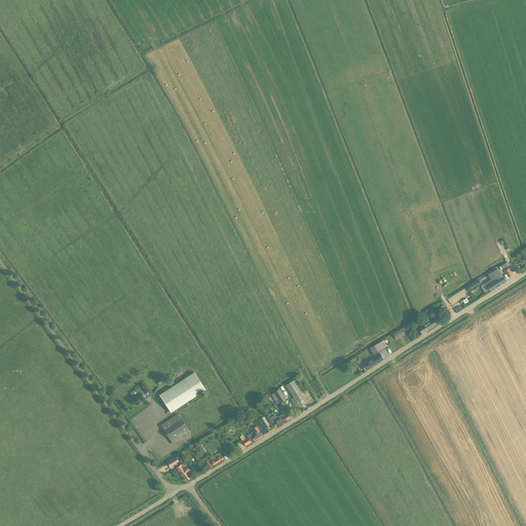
[(514,274),(510,268),(504,271),(509,277),(514,274)]
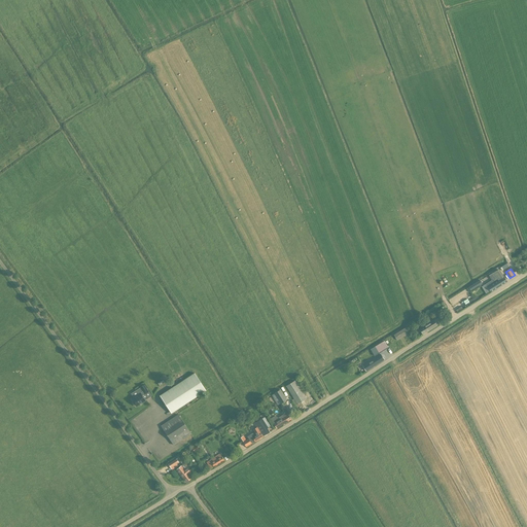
[(486,284),(491,291),(506,281),(504,277),(503,278),(498,270),(489,276),(492,280),(486,284)]
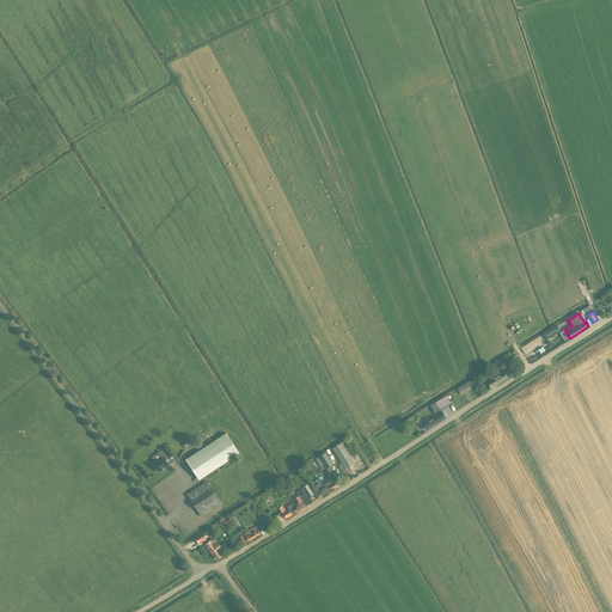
[(545,338),(560,329),(557,325),(543,335),(545,338)]
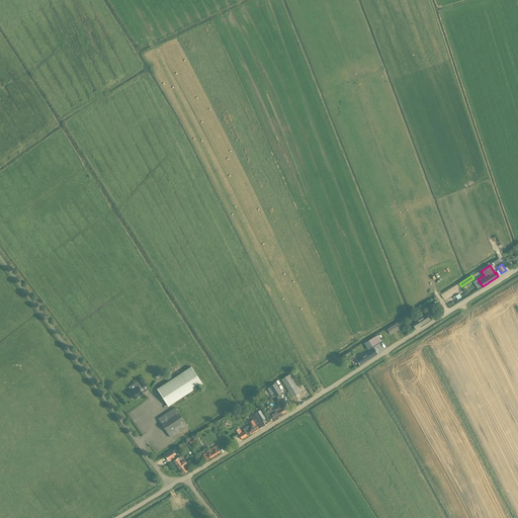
[(458,284),(441,294),(444,299),(461,289),(458,284)]
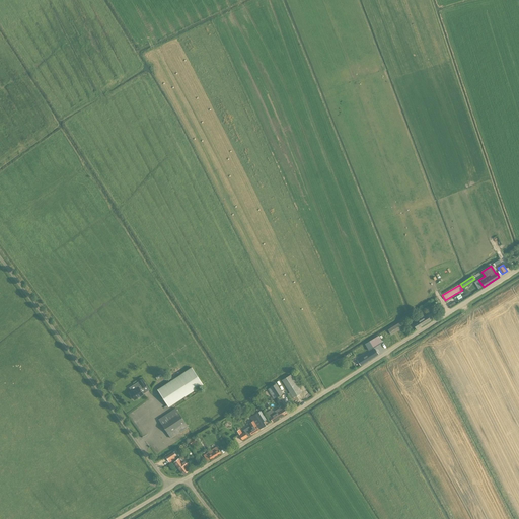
[(423,314),(418,317),(420,320),(418,321),(414,324),(416,328),(420,326),(427,322),(430,320),(433,318),(430,314),(425,317),(423,314)]
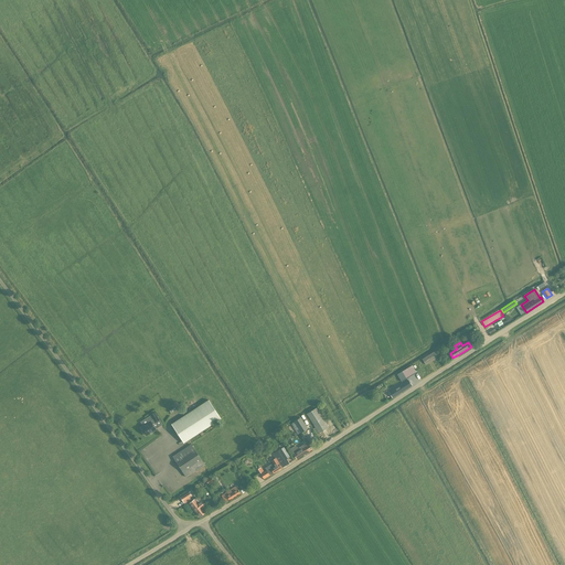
[(436,350),(423,359),(426,365),(439,356),(436,350)]
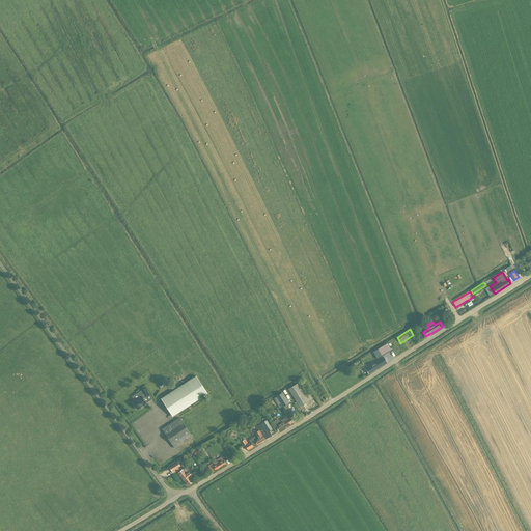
[(387,343),(373,352),(376,358),(391,350),(387,343)]
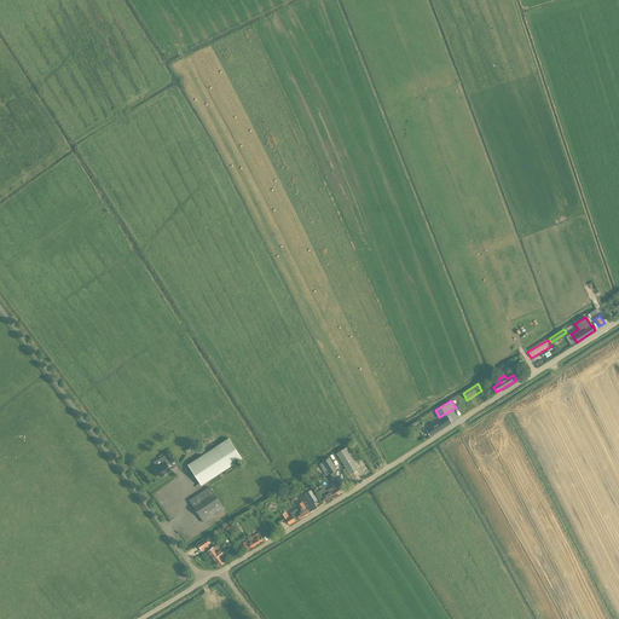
[(447,417),(427,429),(431,435),(451,422),(447,417)]
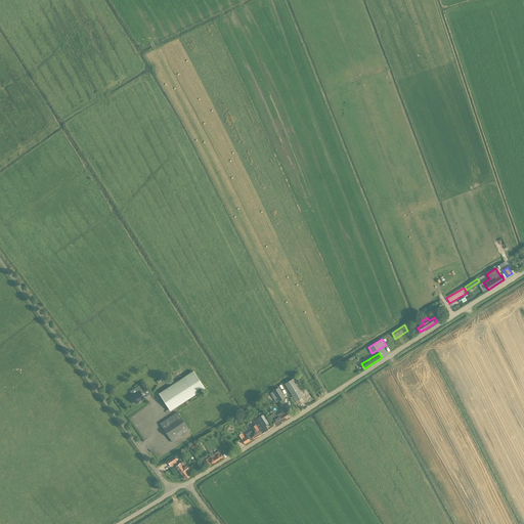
[(170,411),(205,390),(193,373),(159,394),(170,411)]
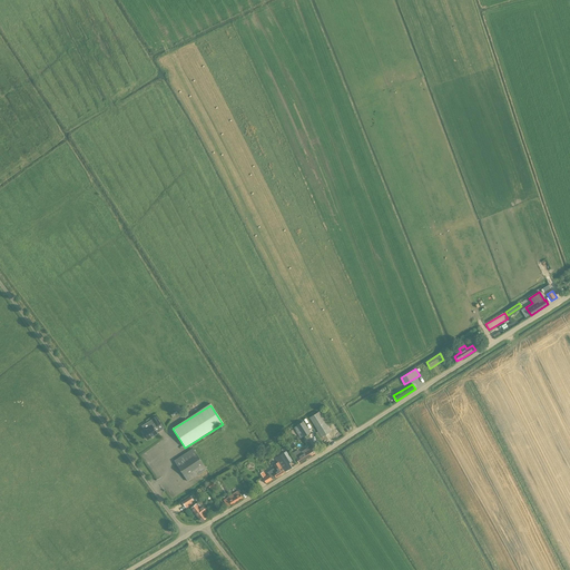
[(310,418),(318,431),(315,433),(320,439),(322,436),(332,431),(320,411),(310,418)]
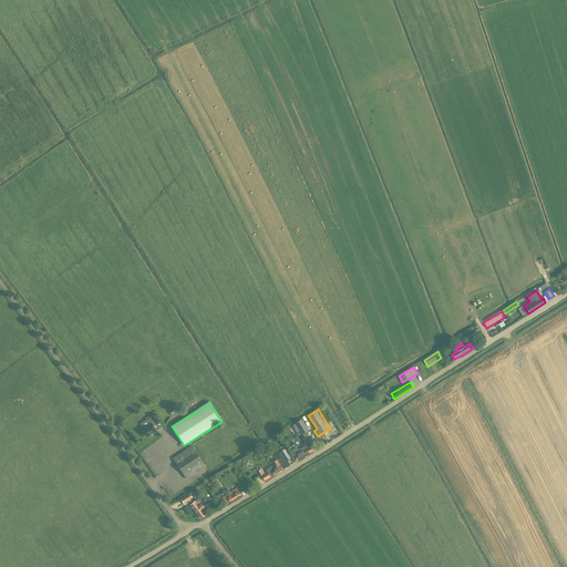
[(145,436),(152,433),(152,434),(156,432),(153,426),(160,422),(155,414),(151,418),(154,421),(141,430),(145,436)]
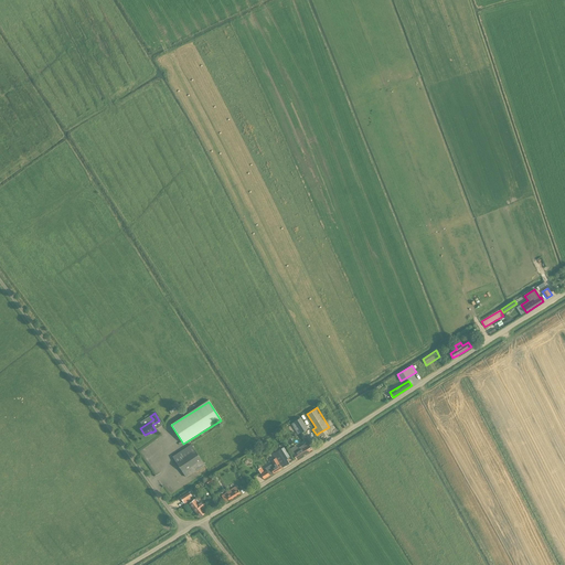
[(301,418),(300,418),(295,422),(301,433),(307,428),(310,427),(304,416),(301,418)]
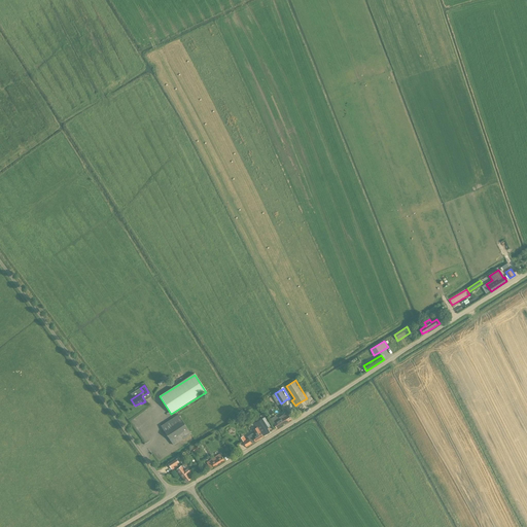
[(274,423),(277,428),(291,419),(287,413),(276,419),(278,421),(274,423)]
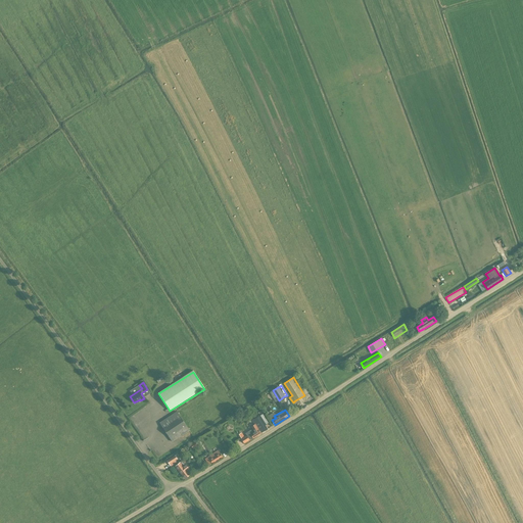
[(159,422),(172,441),(189,430),(177,411),(159,422)]
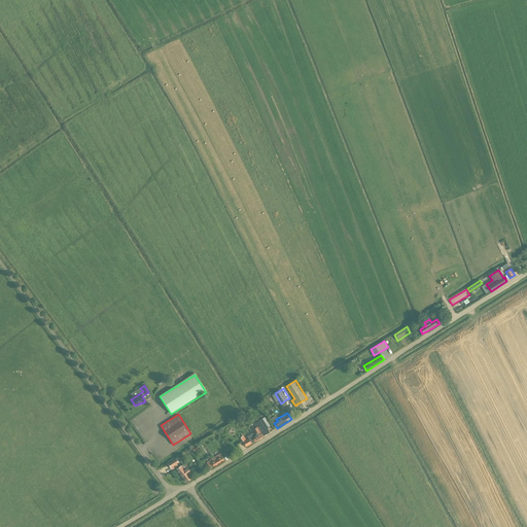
[(253,429),(255,431),(247,436),(248,438),(244,442),(246,447),(252,443),(264,436),(271,431),(268,428),(269,427),(262,418),(254,423),(256,427),(253,429)]
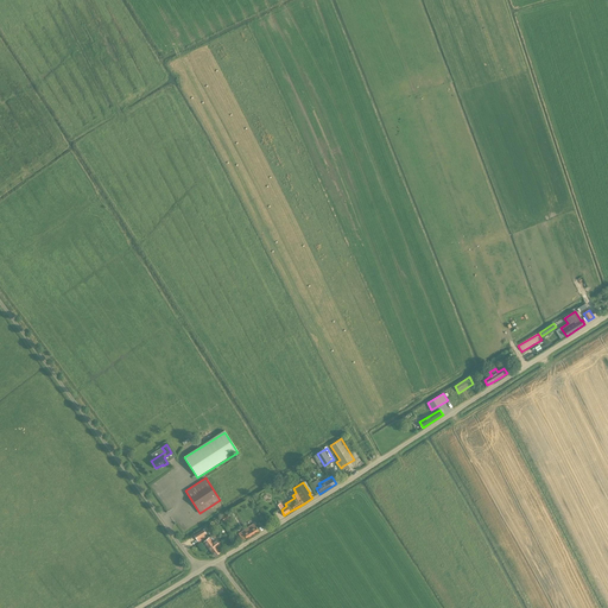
[(257,526),(254,524),(239,533),(244,540),(247,538),(259,531),(257,526)]
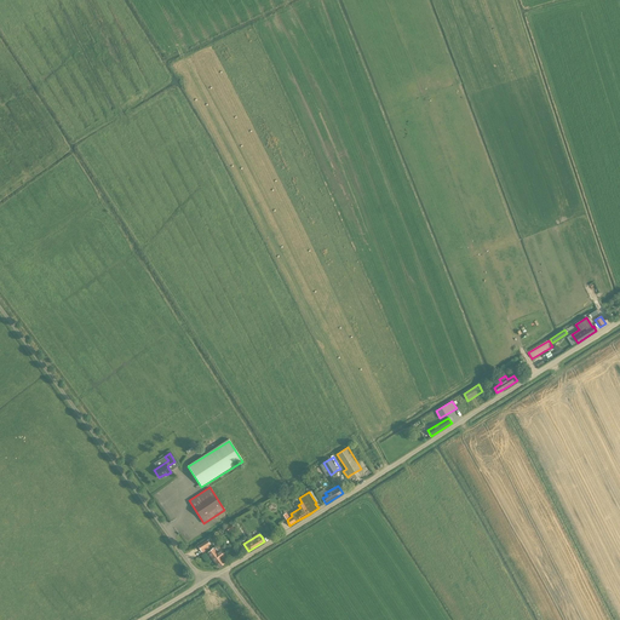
[(208,550),(206,546),(210,544),(207,539),(197,546),(202,554),(208,550)]
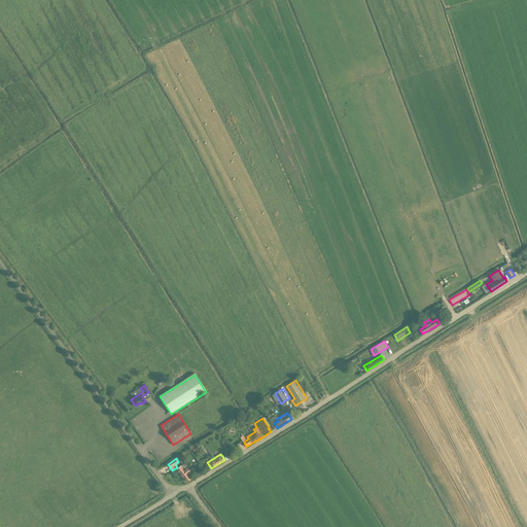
[(176,469),(186,482),(191,478),(187,473),(190,471),(186,467),(184,469),(181,465),(176,469)]
